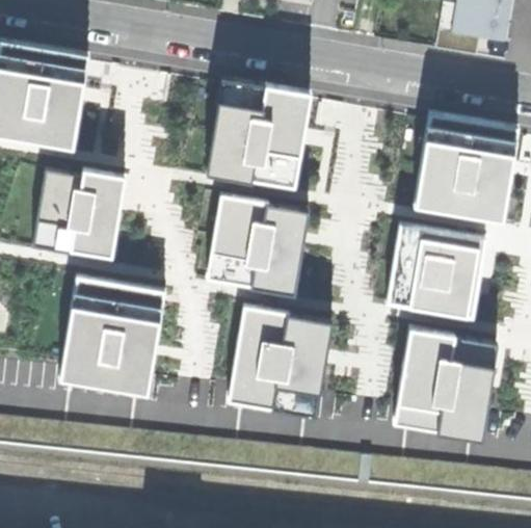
[(454,0),(449,32),(478,37),(501,42),(507,0),(454,0)]
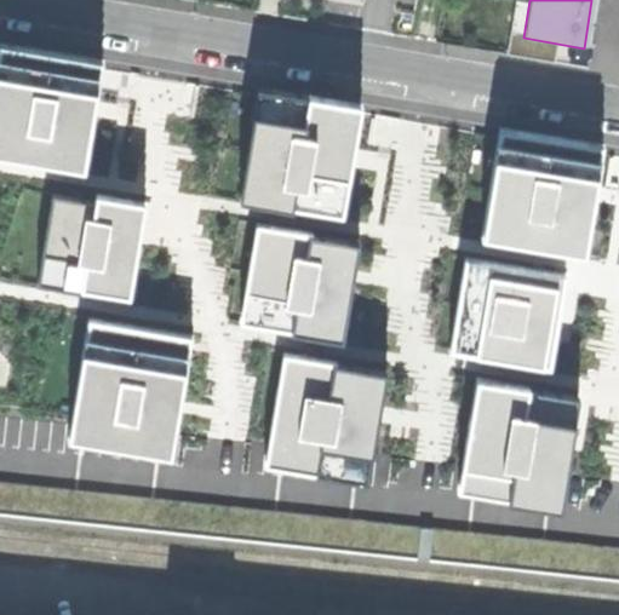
[(523,38),(509,35),(504,59),(554,68),(557,44),(523,38)]
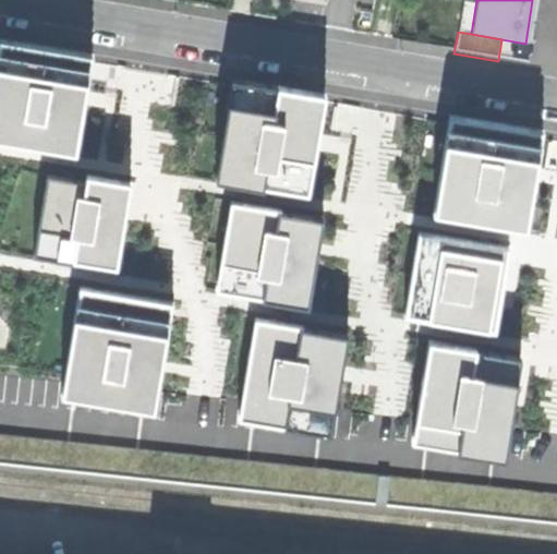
[(92,59),(0,44),(0,142),(75,155),(84,98),(92,59)]
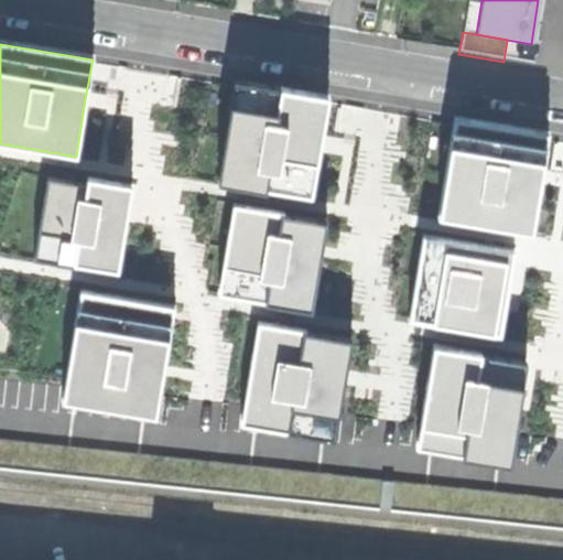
[(326,105),(234,89),(217,186),(310,202),(318,146),(326,105)]
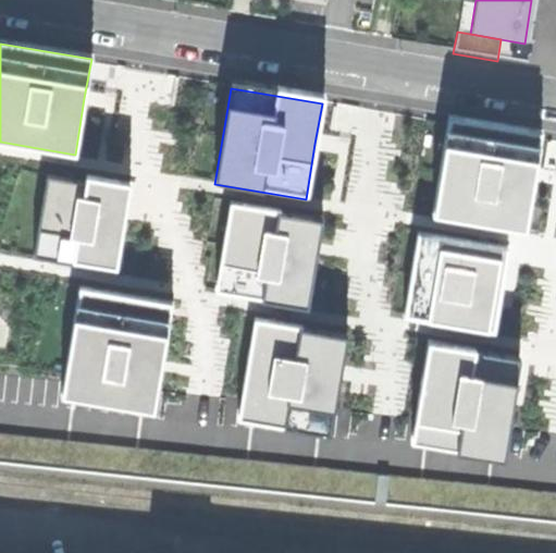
[(540,139),(449,126),(435,221),(526,235),(540,139)]
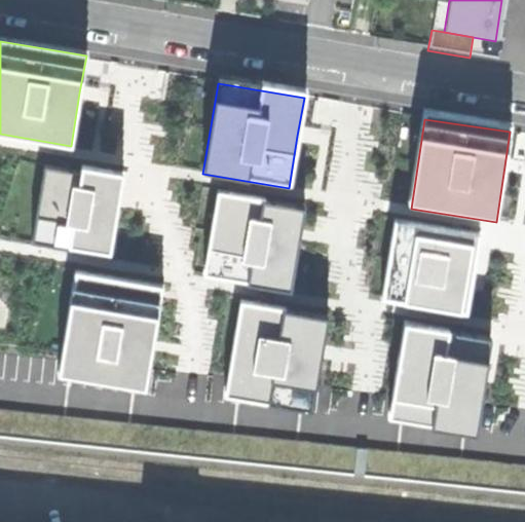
[(123,175),(81,169),(80,174),(43,168),(31,245),(71,251),(71,249),(110,255),(123,175)]
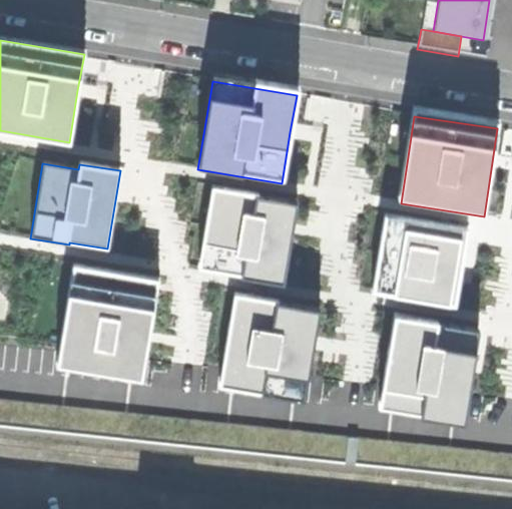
[(298,201),(213,187),(198,277),(283,291),(293,229),(298,201)]
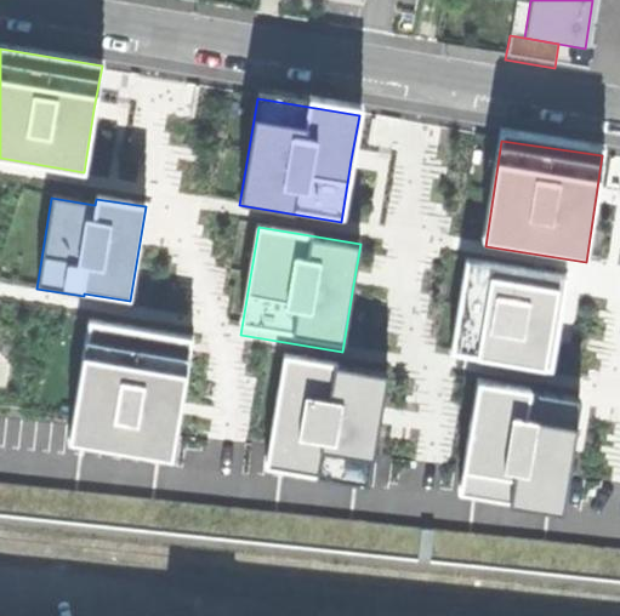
[(566,281),(465,267),(449,368),(551,382),(566,281)]
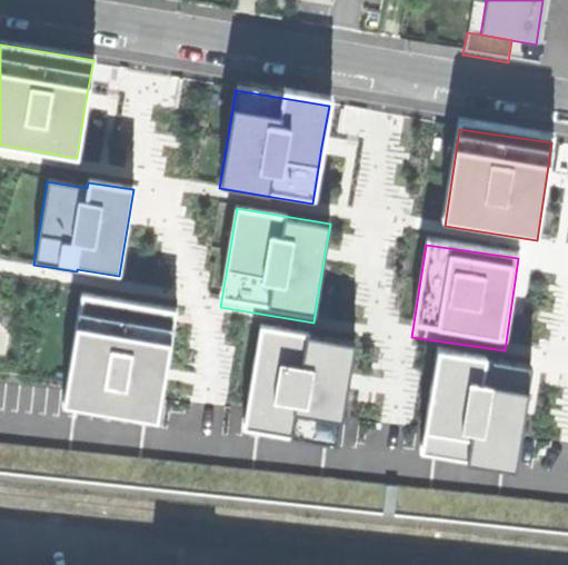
[(175,313),(81,297),(62,406),(156,422),(175,313)]
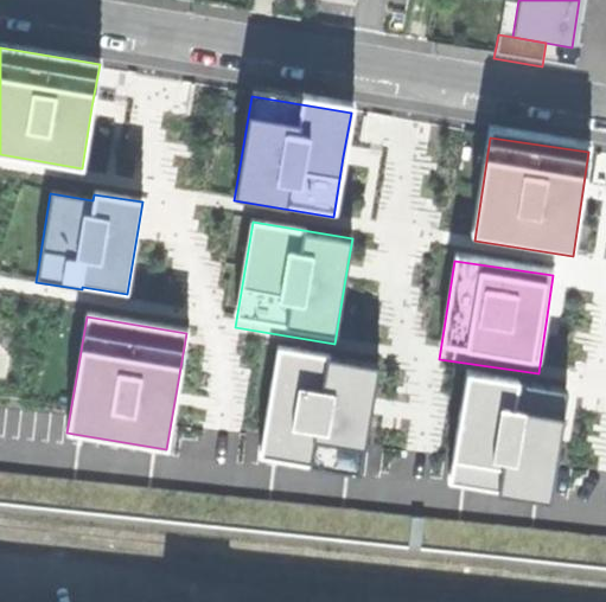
[(380,372),(280,354),(262,460),(362,476),(374,405),(380,372)]
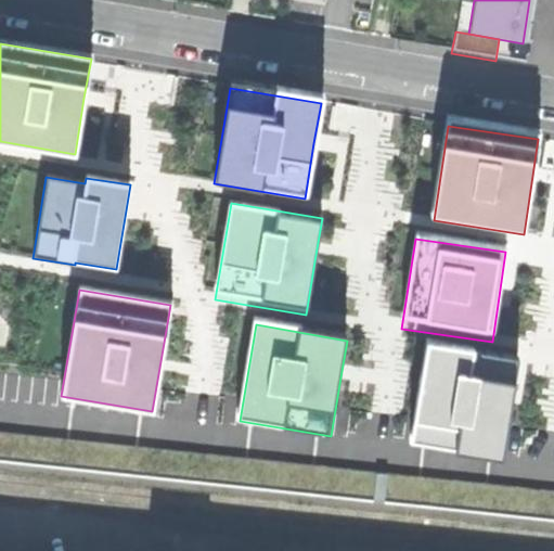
[(515,366),(424,353),(410,447),(501,460),(515,366)]
